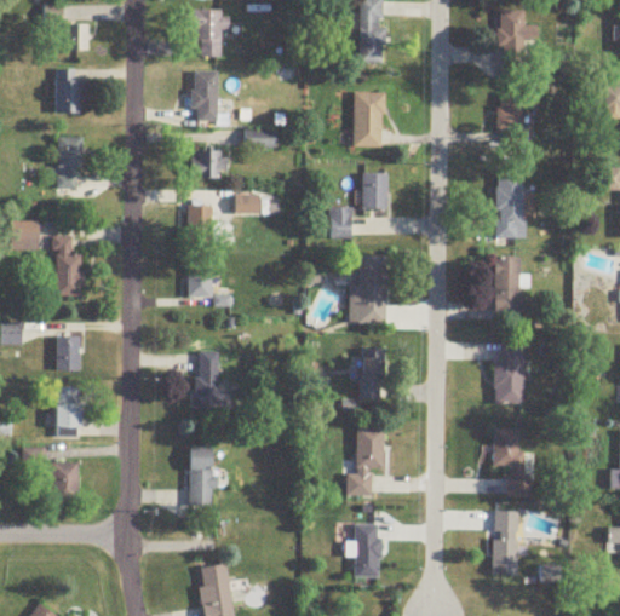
[(360,0),(360,62),(383,62),(383,0),(360,0)]
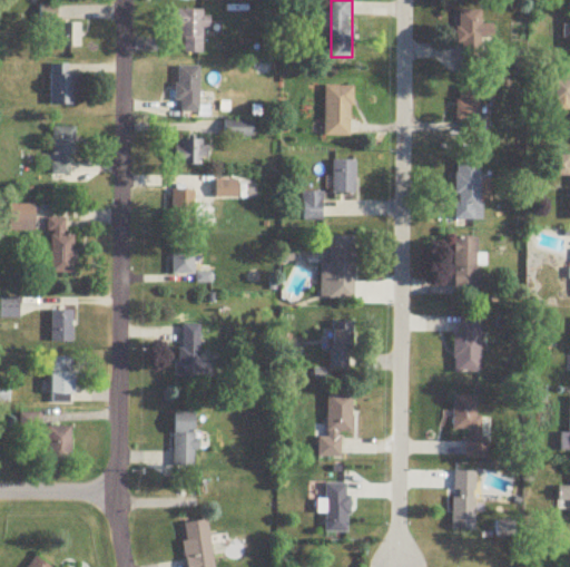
[(40,6),(40,22),(56,22),(56,6),(40,6)]
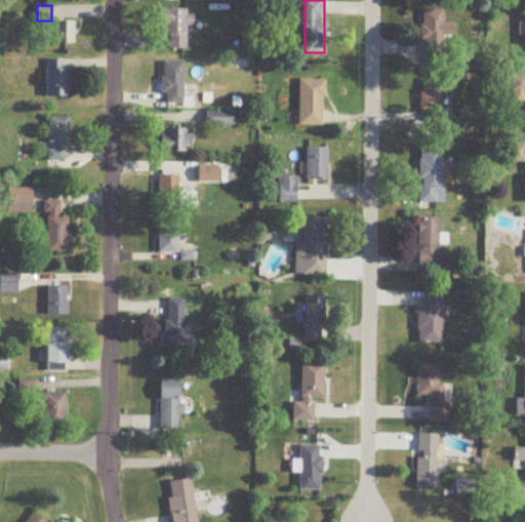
[(193,24),(193,6),(165,6),(165,46),(187,46),(187,24),(193,24)]
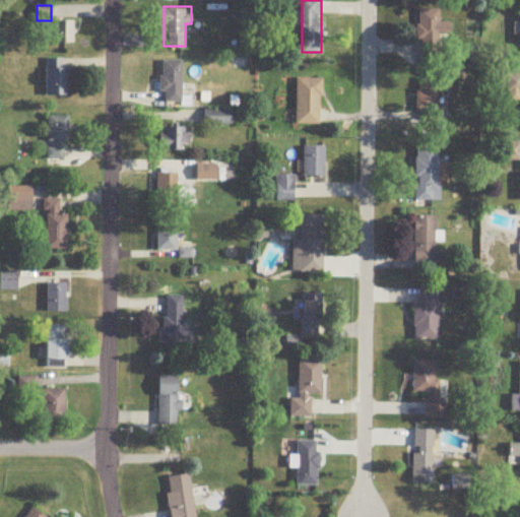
[(450,47),(450,20),(439,20),(439,7),(418,7),(418,58),(441,58),(441,47),(450,47)]
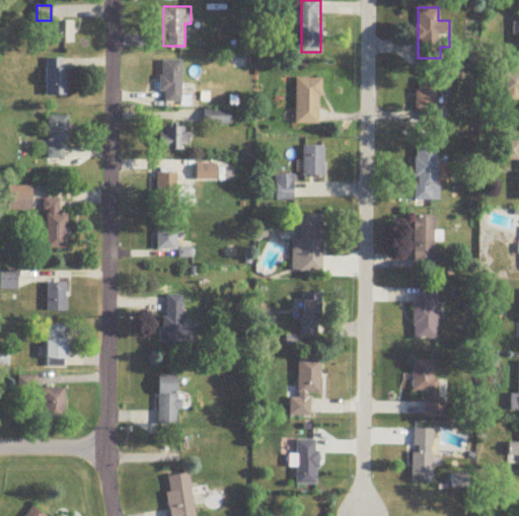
[(73,18),(54,18),(54,41),(73,41),(73,18)]
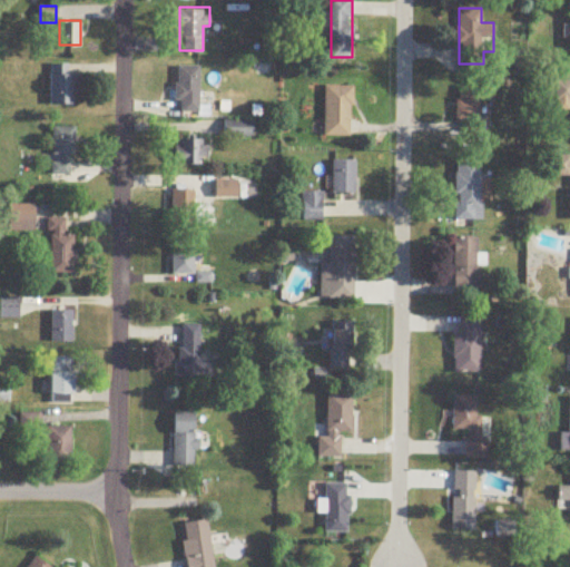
[(78,72),(69,72),(69,62),(50,62),(50,103),(78,103),(78,72)]
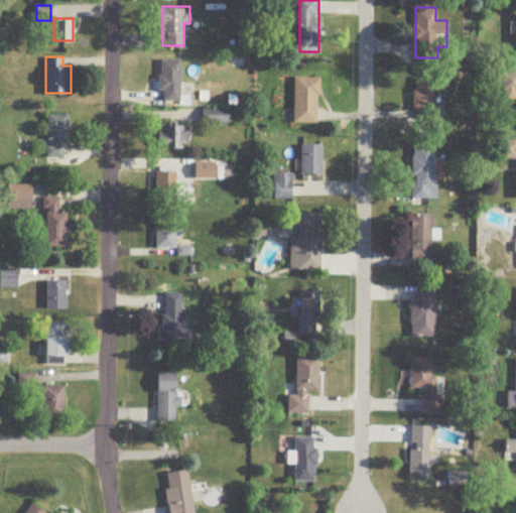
[(161,100),(180,100),(180,58),(161,58),(161,100)]
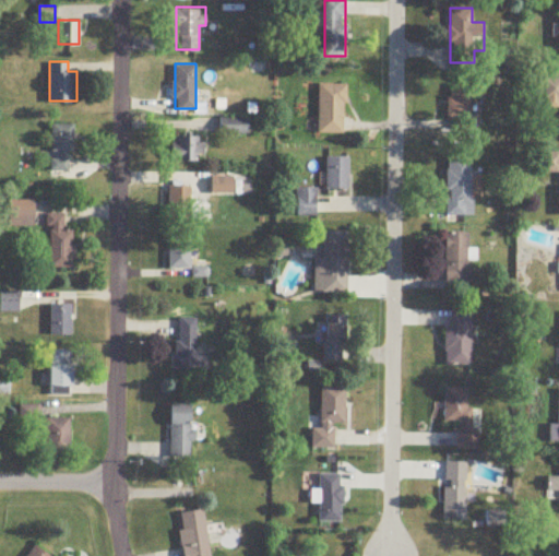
[(558,78),(546,78),(546,106),(558,106),(558,78)]
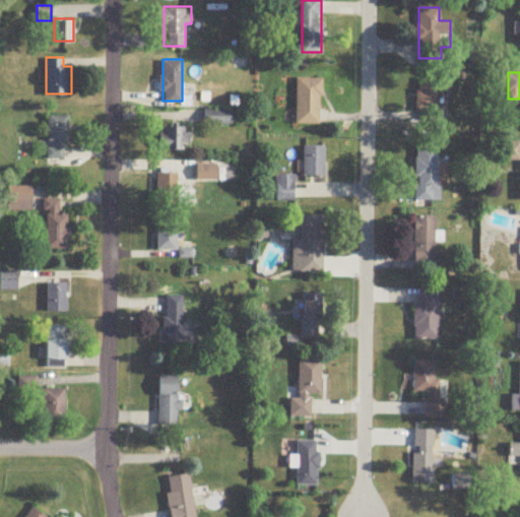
[(297,76),(297,122),(321,122),(321,76),(297,76)]
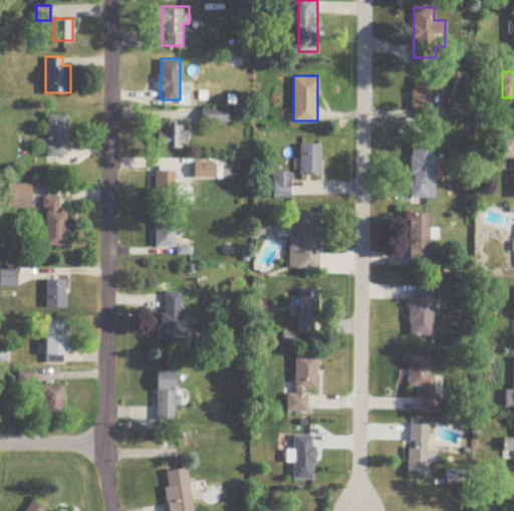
[(434,75),(414,75),(414,117),(434,117),(434,75)]
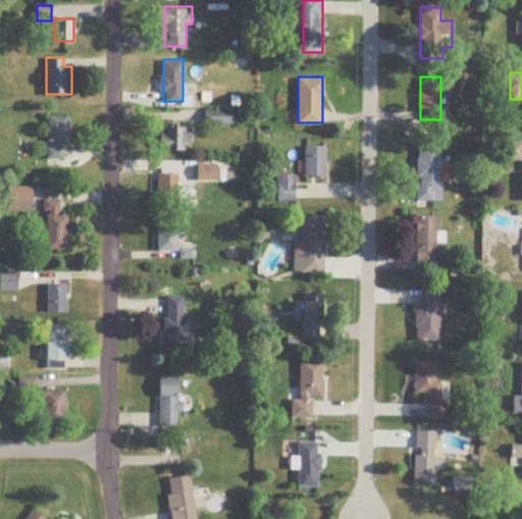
[(231,122),(231,105),(207,105),(207,122),(231,122)]
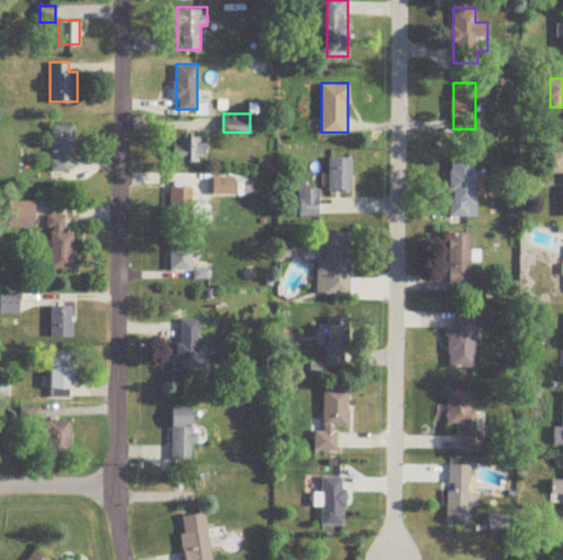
[(74,152),(74,123),(52,123),(52,171),(69,171),(69,152),(74,152)]
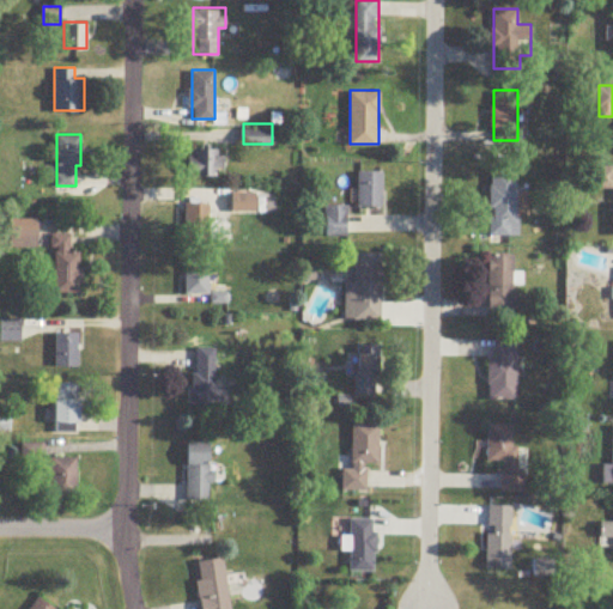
[(188,175),(224,175),(224,147),(188,147),(188,175)]
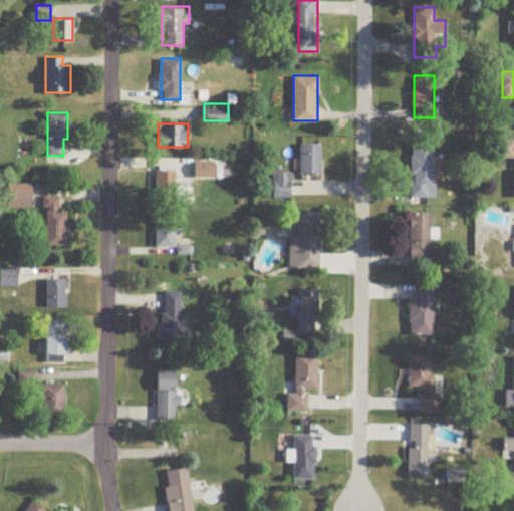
[(513,140),(499,140),(499,156),(513,156),(513,140)]
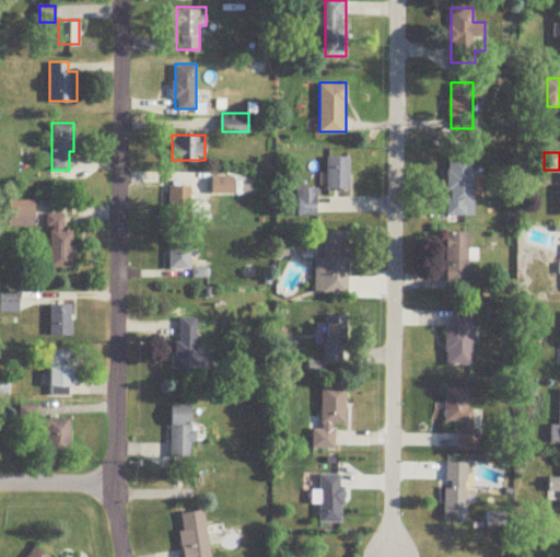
[(473,154),(447,154),(447,215),(473,215),(473,154)]
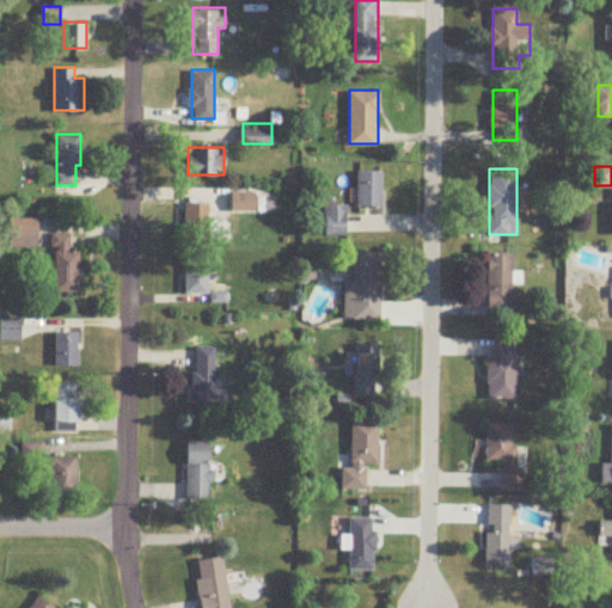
[(381,170),(359,170),(359,204),(381,204),(381,170)]
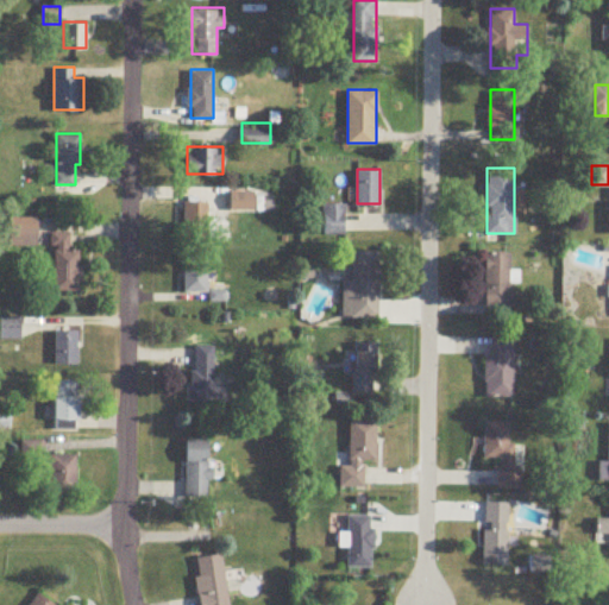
[(253,208),(253,189),(231,189),(231,208),(253,208)]
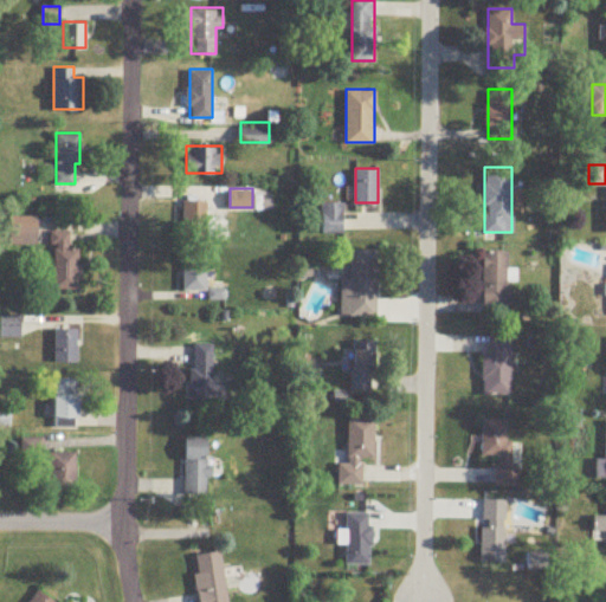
[(184,200),(185,235),(210,235),(210,215),(207,215),(207,200),(184,200)]
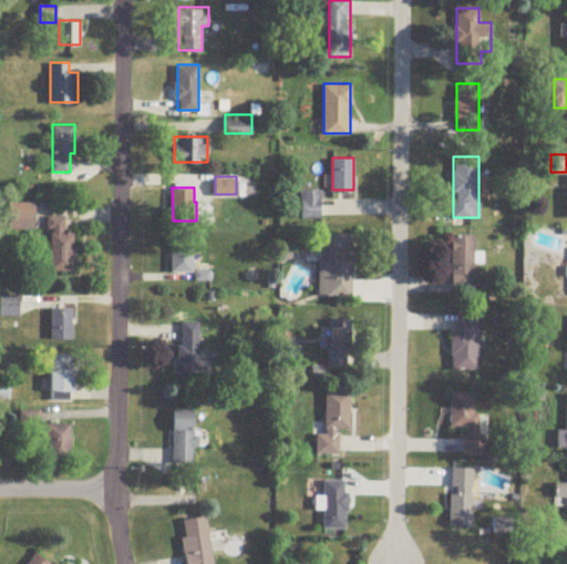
[(10,228),(34,228),(34,203),(10,203),(10,228)]
